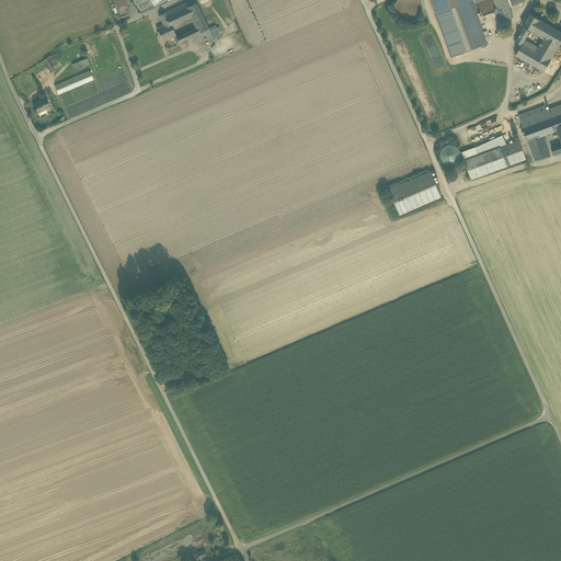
[(119,13),(119,14),(127,11),(126,8),(128,8),(126,3),(127,2),(126,0),(113,0),(114,3),(114,4),(115,7),(116,8),(117,11),(118,11),(119,13)]
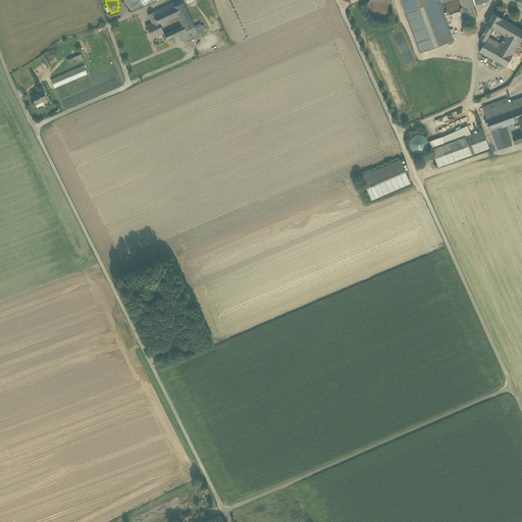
[(123,0),(131,10),(142,3),(143,5),(151,0),(123,0)]
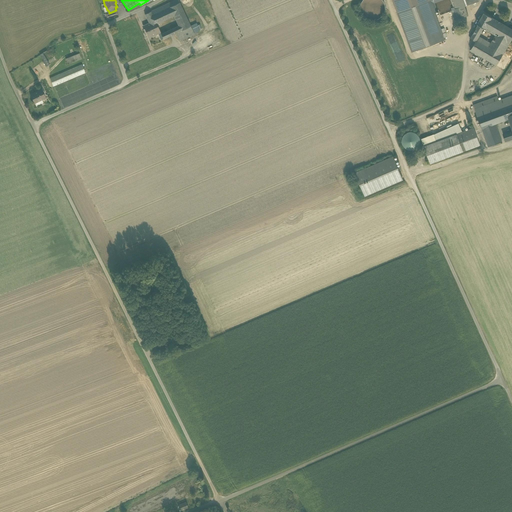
[(174,0),(164,5),(166,9),(170,18),(174,16),(169,7),(179,3),(177,0),(174,0)]
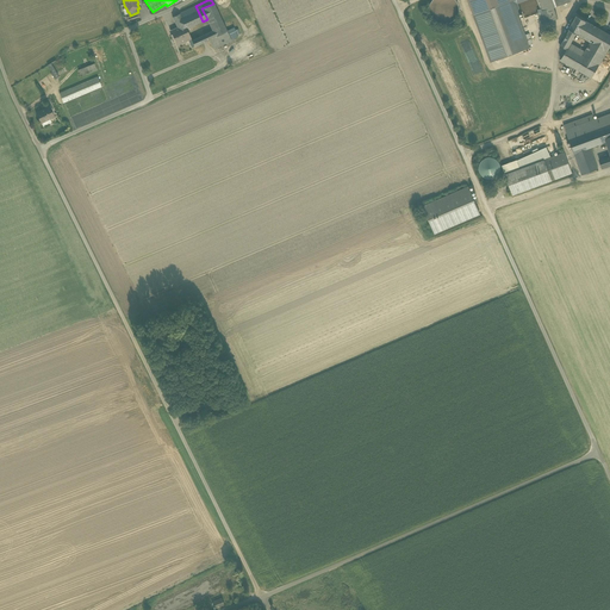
[(437,23),(443,24),(449,24),(454,20),(458,16),(459,11),(458,5),(454,0),(433,0),(431,4),(429,8),(430,14),(433,19),(437,23)]
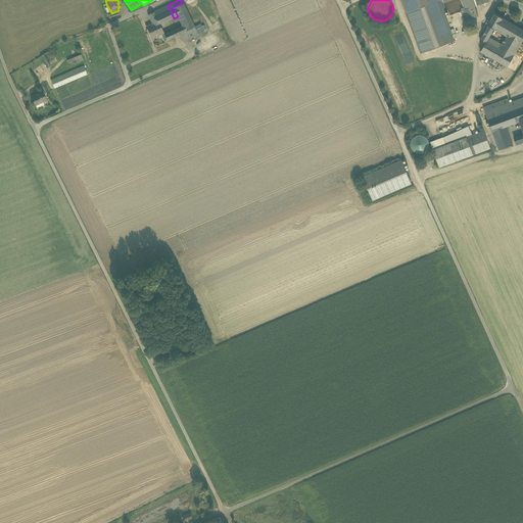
[(407,12),(438,1),(437,0),(402,0),(407,12)]
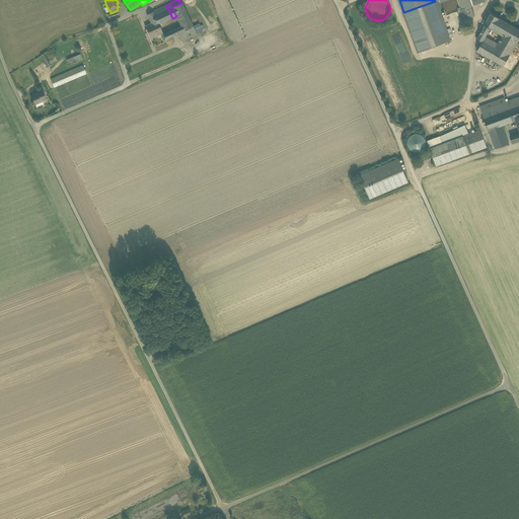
[(438,0),(435,1),(440,13),(444,11),(441,3),(450,0),(438,0)]
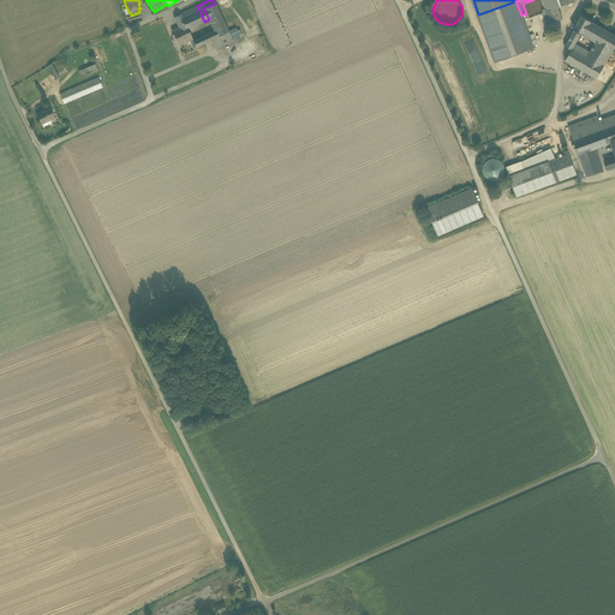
[(548,17),(550,23),(562,18),(559,7),(574,1),(573,0),(542,0),(547,11),(548,17)]
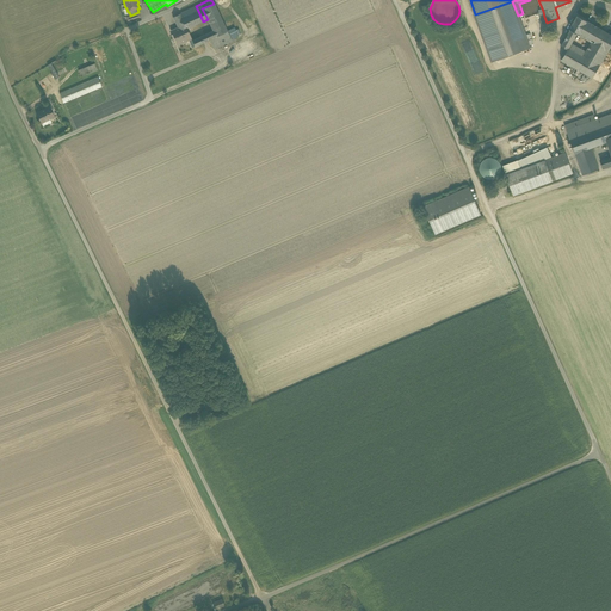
[(475,14),(493,62),(530,48),(518,16),(512,1),(475,14)]
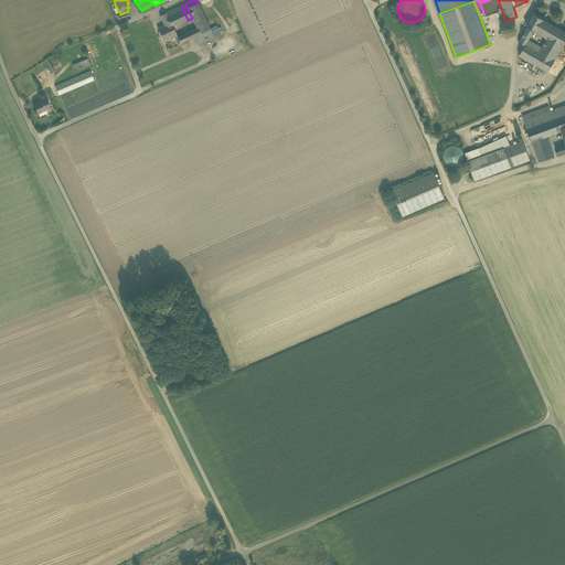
[(192,18),(196,29),(200,34),(211,30),(210,29),(198,3),(187,8),(192,18)]
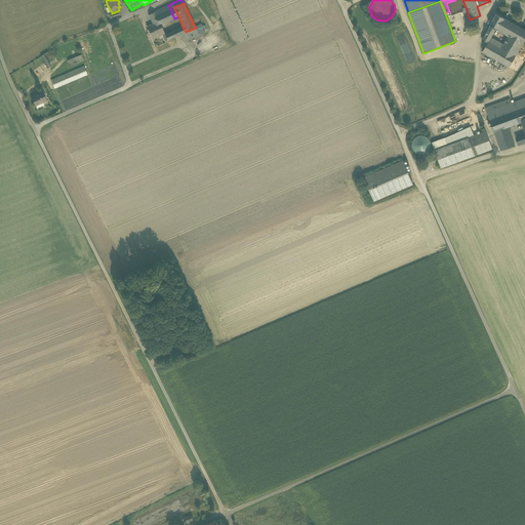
[(168,5),(155,12),(157,15),(170,9),(168,5)]
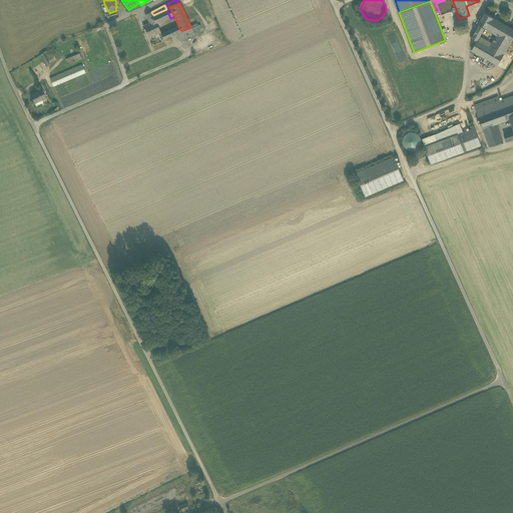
[(155,20),(157,24),(170,18),(166,9),(153,15),(151,12),(145,15),(149,23),(155,20)]
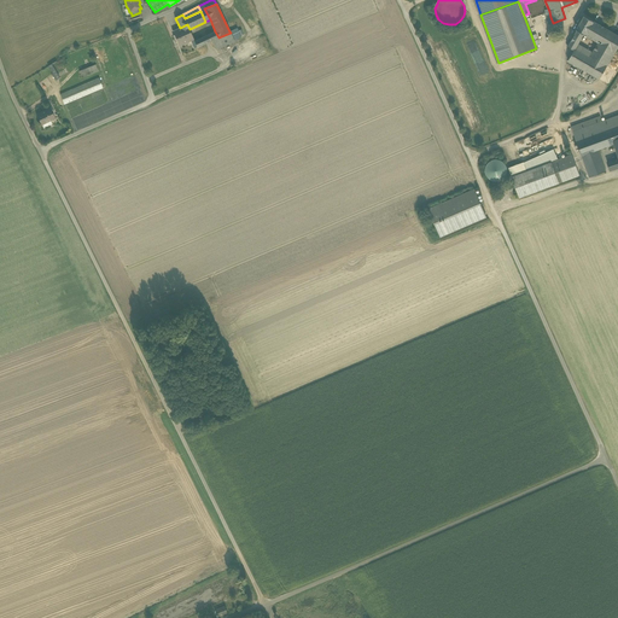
[(583,34),(586,35),(594,22),(584,16),(576,30),(577,30),(583,34)]
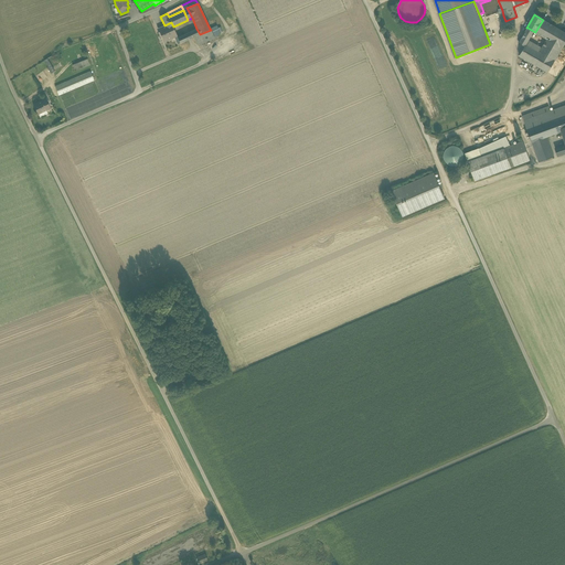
[(542,48),(539,52),(555,61),(564,42),(564,32),(543,20),(535,32),(546,39),(542,48)]
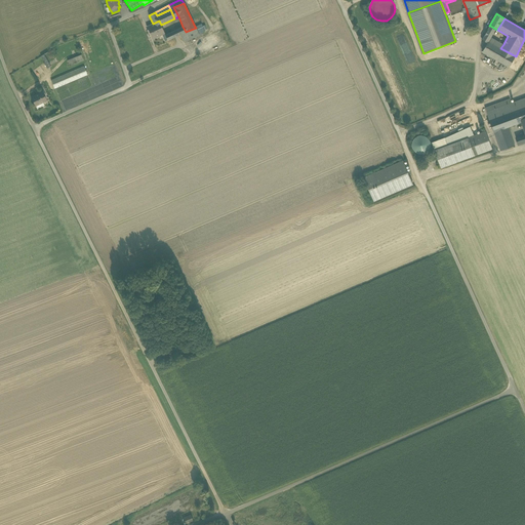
[(147,27),(153,39),(162,35),(165,33),(161,25),(159,21),(153,24),(147,27)]
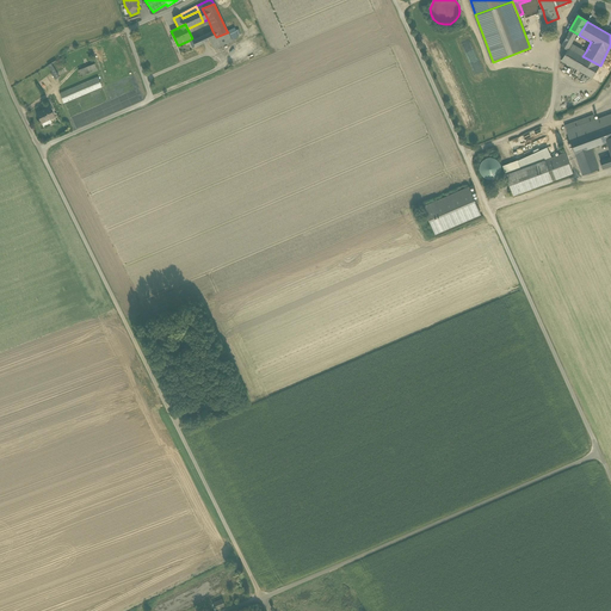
[(571,30),(567,36),(574,39),(576,34),(571,30)]
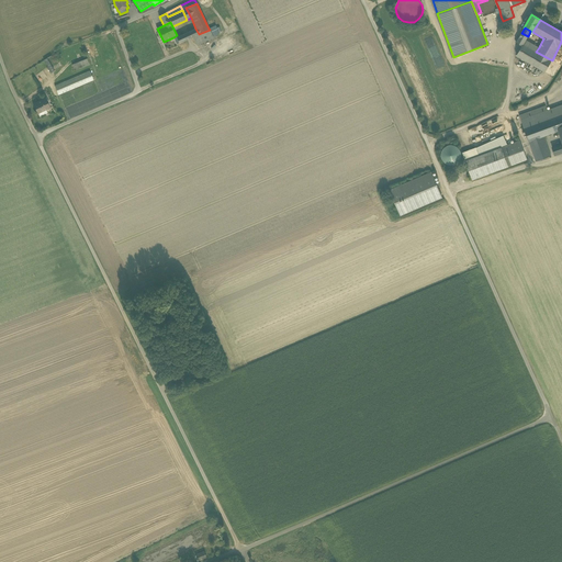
[(192,37),(199,34),(195,29),(188,32),(191,37),(192,37)]
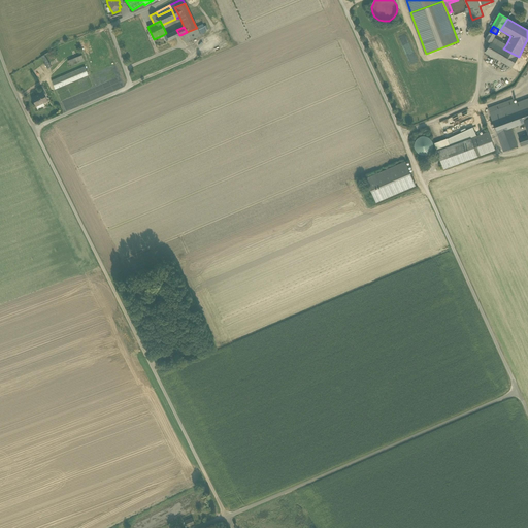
[(197,28),(187,32),(190,40),(200,35),(198,30),(197,28)]
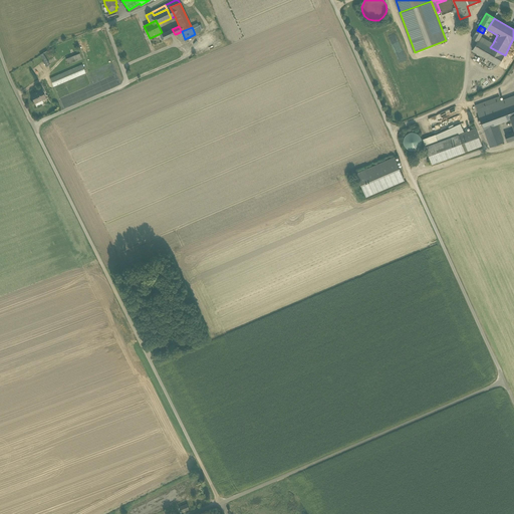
[(165,39),(171,36),(169,31),(162,34),(162,32),(159,34),(162,40),(164,38),(165,39)]
